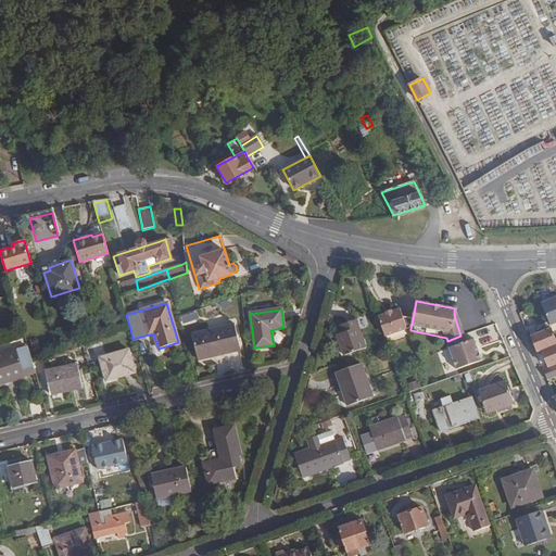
[(377,316),(383,337),(407,328),(411,328),(412,325),(414,314),(402,313),(401,310),(396,310),(377,316)]
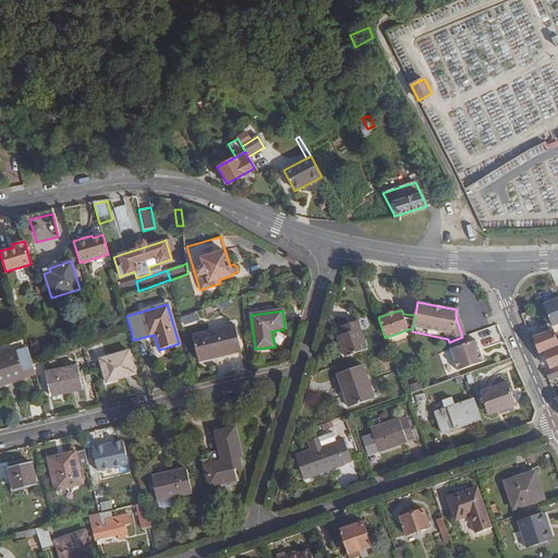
[(464,336),(456,312),(456,316),(462,337),(464,336)]
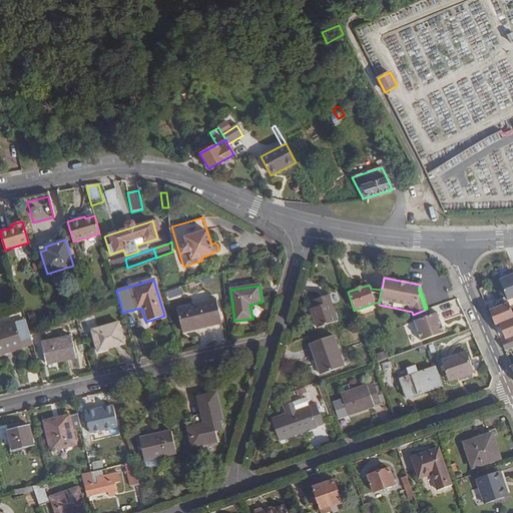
[(166,293),(168,299),(183,295),(180,288),(166,293)]
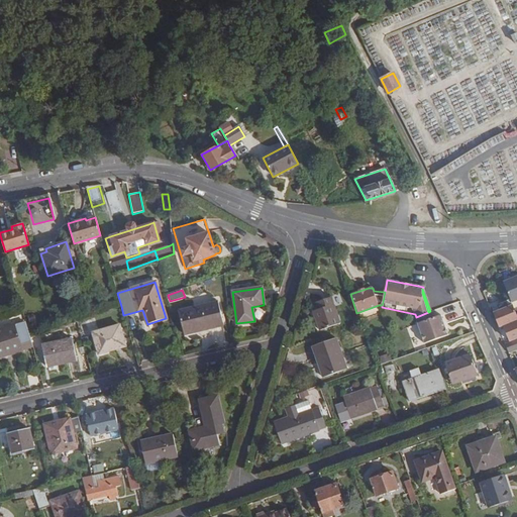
[(516,290),(505,295),(507,300),(514,315),(516,313),(516,290)]
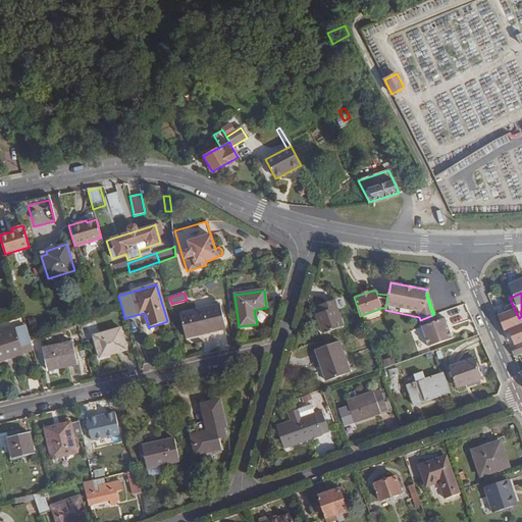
[(315,314),(323,333),(343,326),(333,300),(319,305),(321,312),(315,314)]
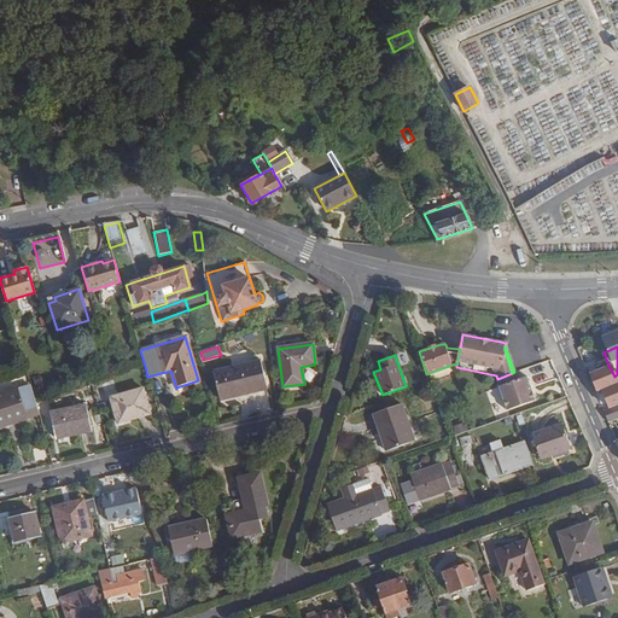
[(606,359),(593,365),(595,372),(588,374),(598,395),(601,394),(605,401),(600,403),(604,410),(617,404),(617,385),(614,377),(606,359)]
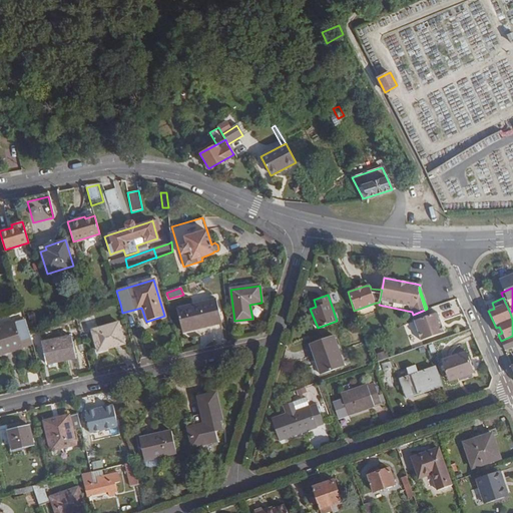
[(204,322),(205,327),(221,323),(216,300),(176,309),(181,329),(198,325),(198,324),(204,322)]
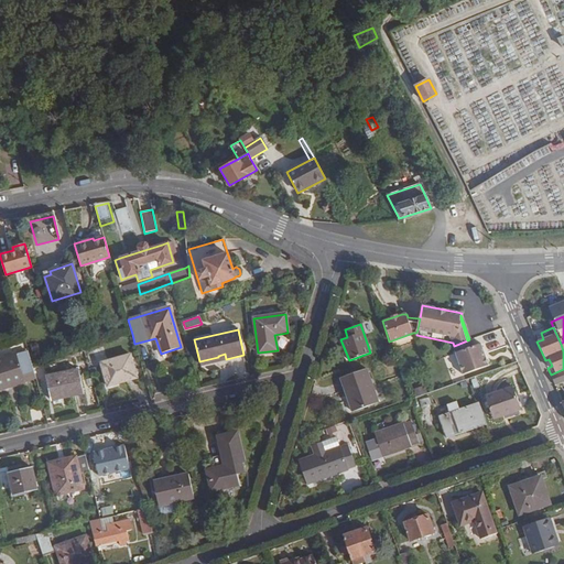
[(541,333),(534,335),(537,342),(543,339),(541,333)]
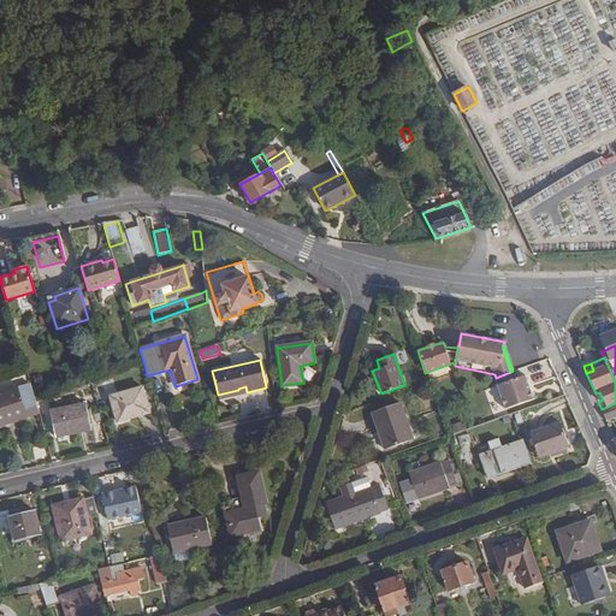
[(510,372),(496,378),(507,409),(532,400),(525,377),(516,379),(514,380),(510,372)]
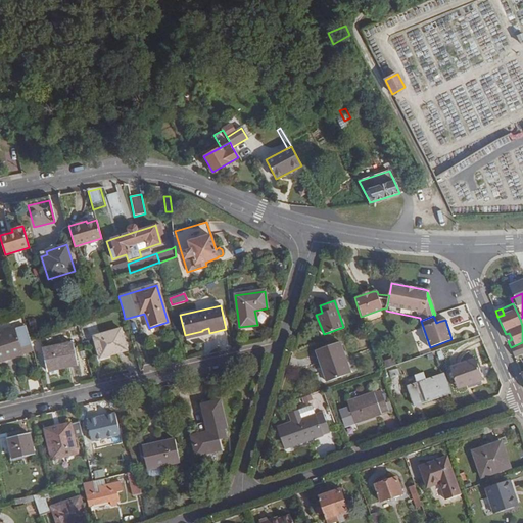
[(355,323),(358,329),(365,327),(363,320),(355,323)]
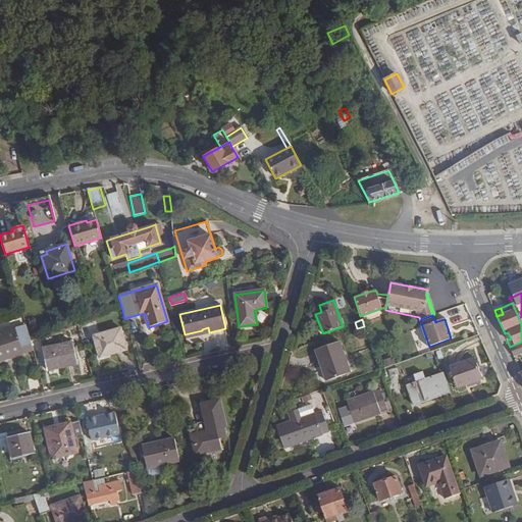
[(0,354),(9,351),(11,357),(33,350),(31,341),(27,325),(0,333),(0,354)]
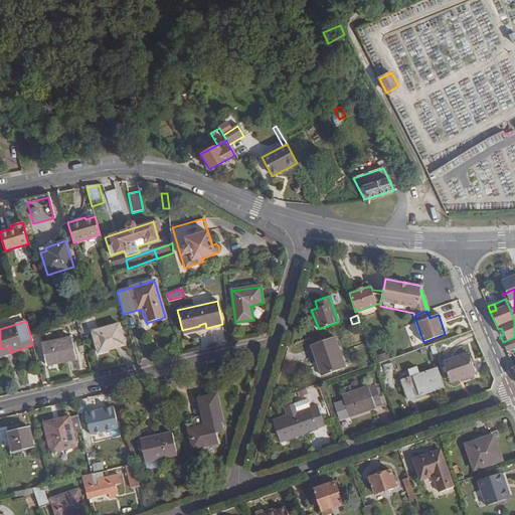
[(182,333),(206,328),(205,323),(199,325),(199,326),(182,330),(182,333)]
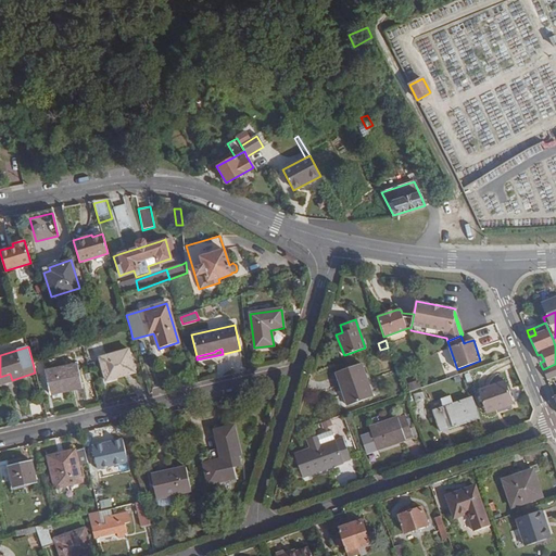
[(131,351),(98,358),(102,380),(136,371),(131,351)]
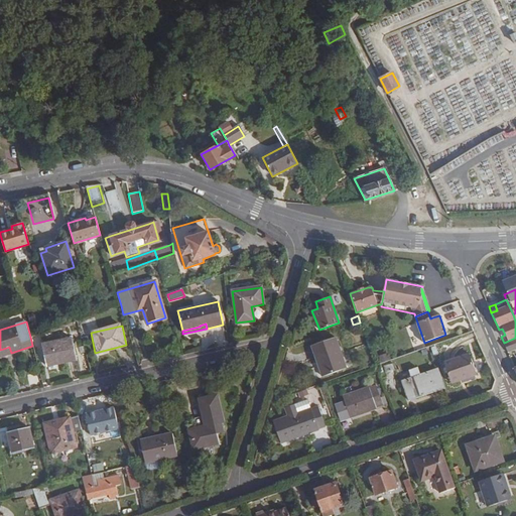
[(72,338),(41,345),(46,366),(77,360),(72,338)]
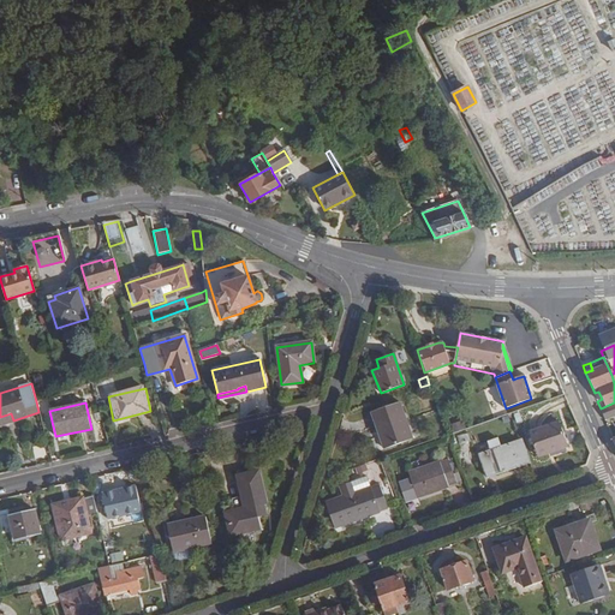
[(399,402),(371,412),(383,449),(412,440),(399,402)]
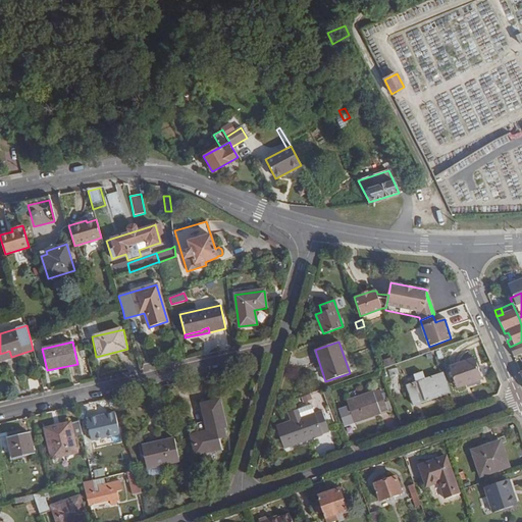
[(521,342),(510,347),(514,356),(521,352),(521,342)]
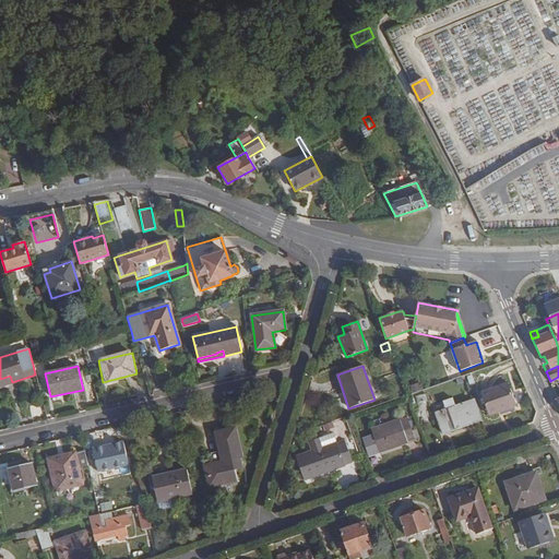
[(10,376),(0,379),(0,385),(12,382),(10,376)]
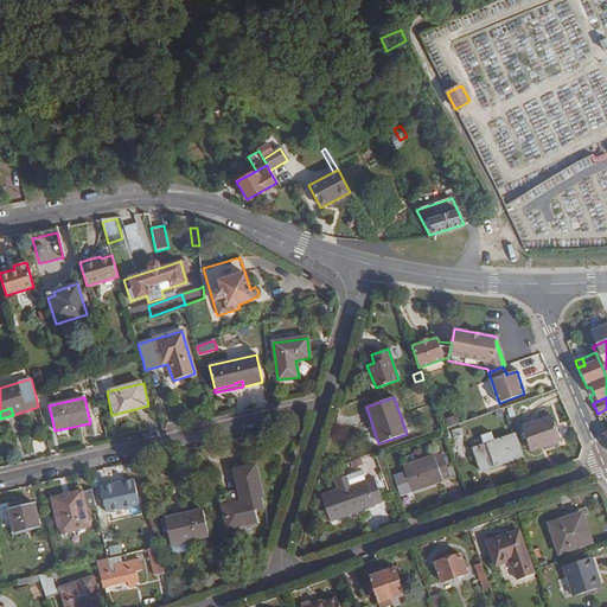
[(551,416),(523,428),(530,451),(560,440),(551,416)]
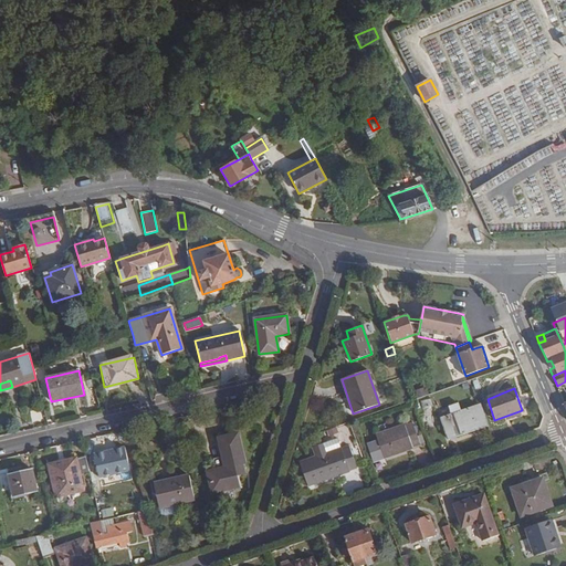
[(429,401),(419,404),(421,411),(430,409),(429,401)]
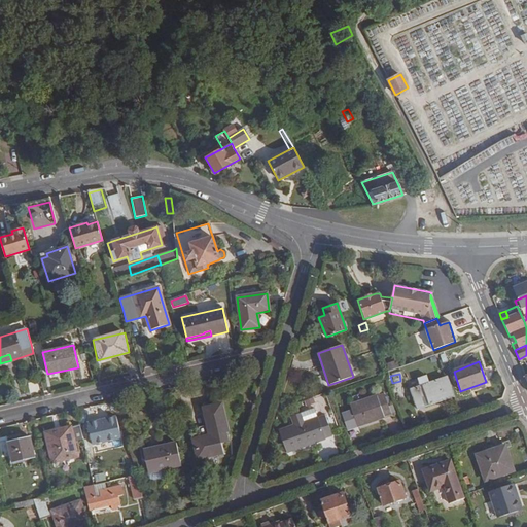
[(453,396),(447,377),(410,389),(417,409),(453,396)]
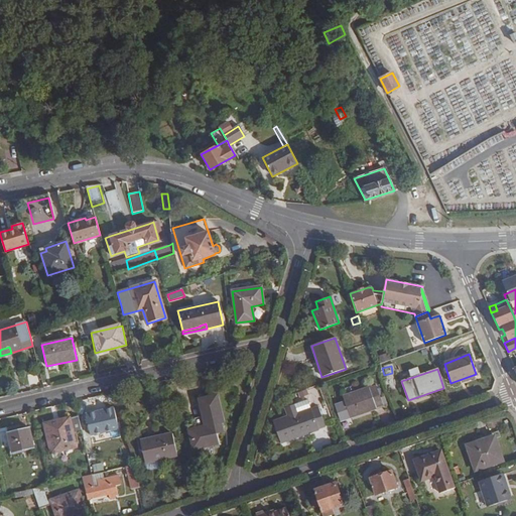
[(376,385),(342,396),(348,414),(350,418),(383,406),(376,385)]
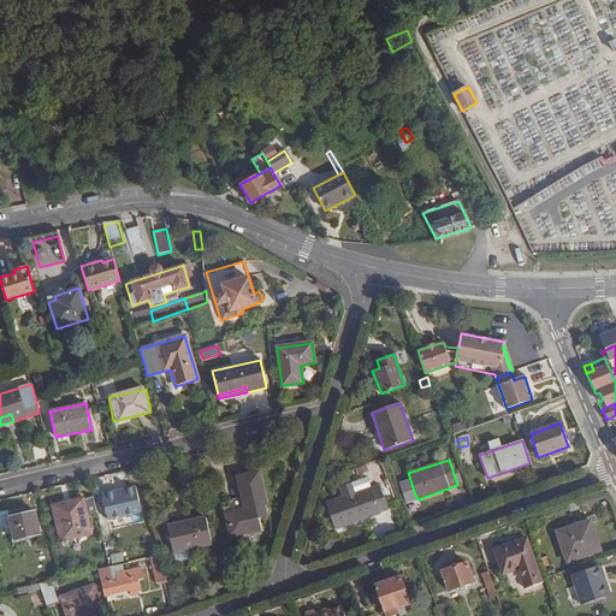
[(243,509),(224,514),(230,537),(260,529),(258,520),(255,508),(266,505),(258,472),(236,477),(243,509)]
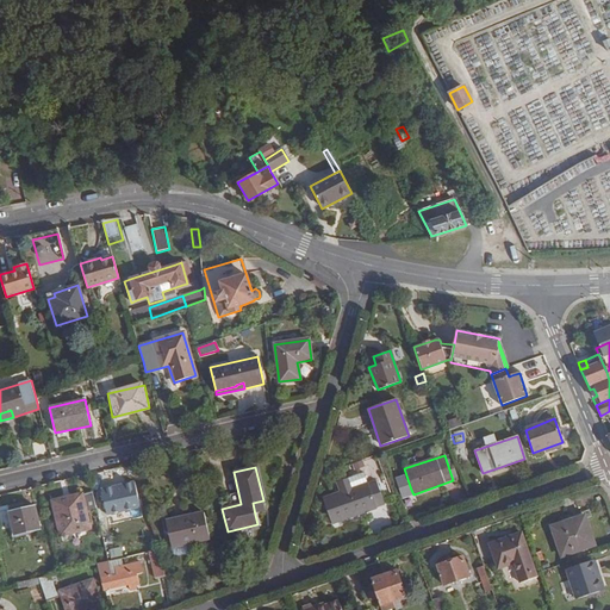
[(411,490),(404,468),(397,472),(404,492),(411,490)]
